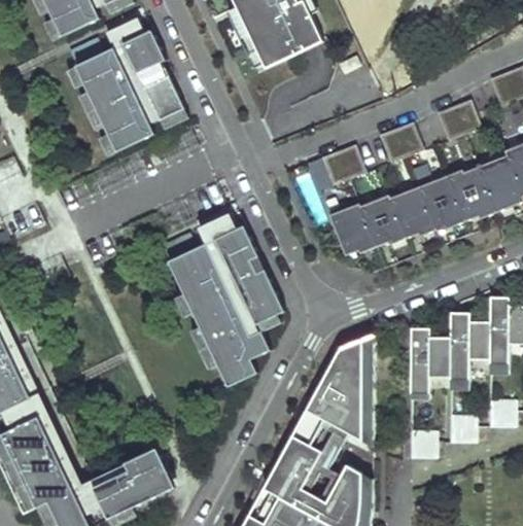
[(48,11),(43,0),(31,0),(39,15),(48,11)]
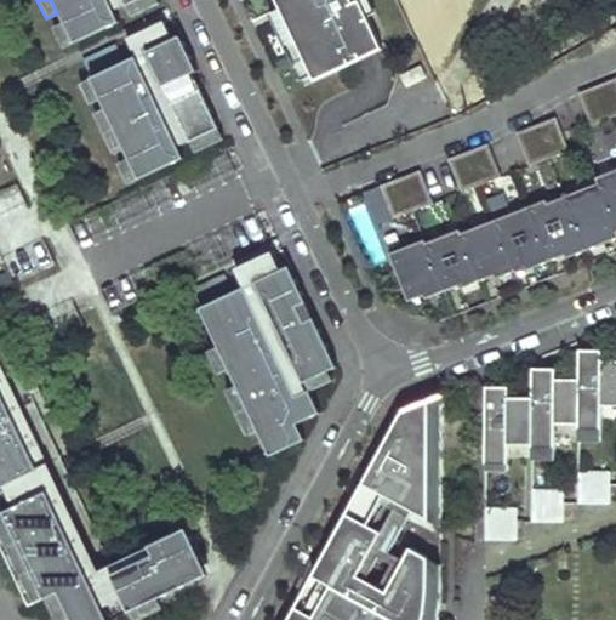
[(112,12),(106,0),(51,0),(57,13),(62,22),(72,44),(117,22),(112,12)]
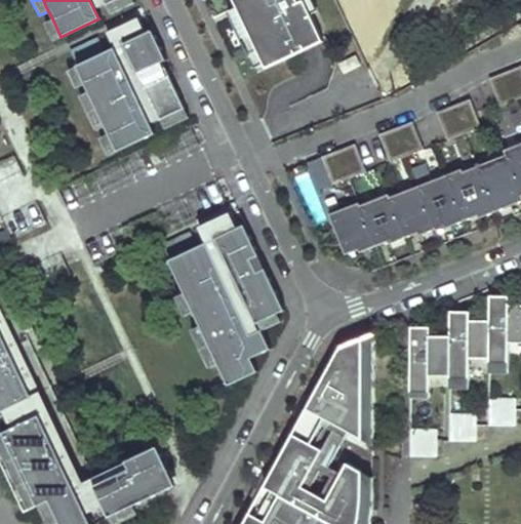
[(103,5),(101,0),(89,0),(94,10),(103,5)]
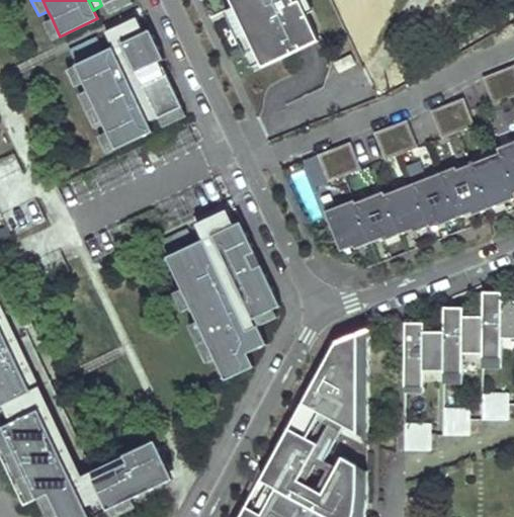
[(227,0),(230,5),(231,7),(232,10),(252,52),(259,67),(304,46),(315,40),(302,13),(295,0),(288,3),(287,0),(227,0)]
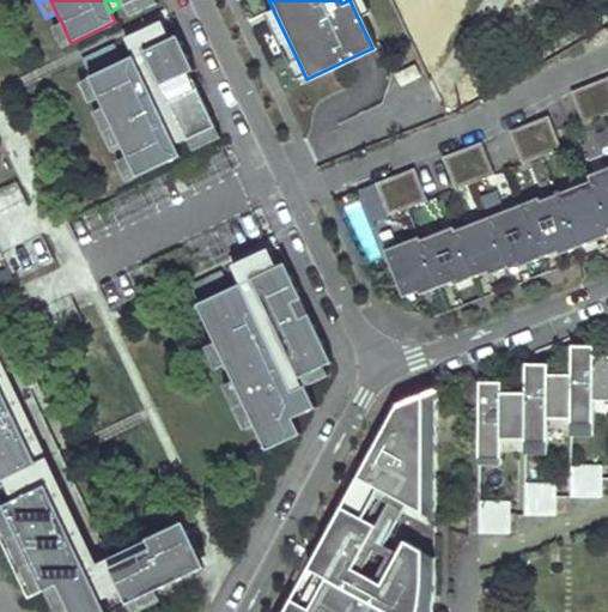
[(350,0),(357,16),(365,12),(359,0),(340,0),(341,4),(350,0)]
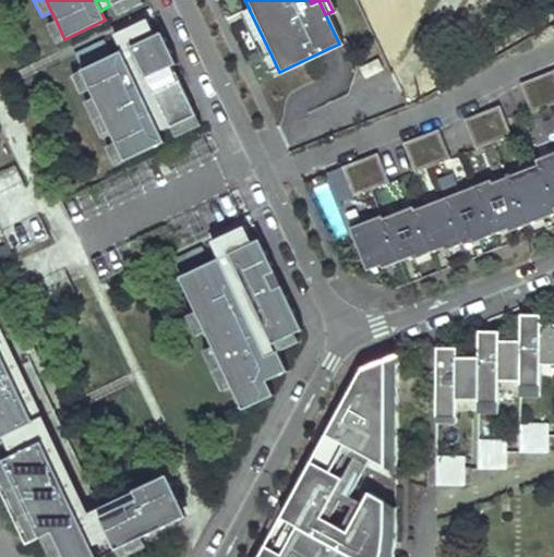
[(250,11),(249,8),(239,12),(240,15),(242,20),(262,61),(272,56),(250,11)]
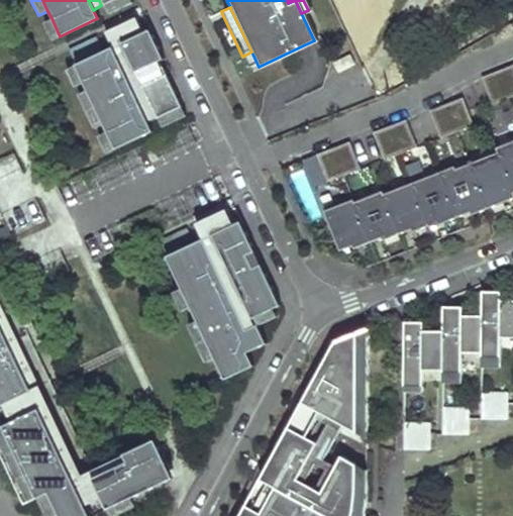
[(115,36),(137,26),(133,17),(112,27),(115,36)]
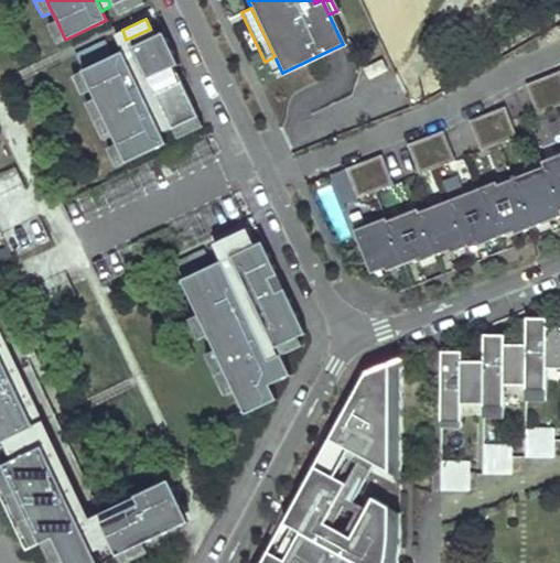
[(65,40),(56,20),(45,25),(55,44),(65,40)]
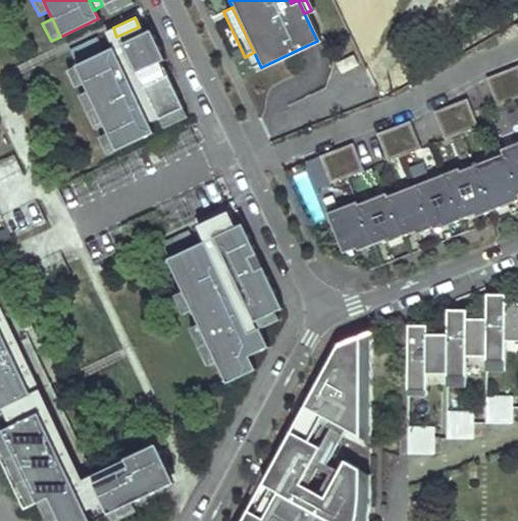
[(156,120),(120,43),(142,34),(139,27),(116,37),(113,28),(104,33),(111,48),(148,124),(156,120)]
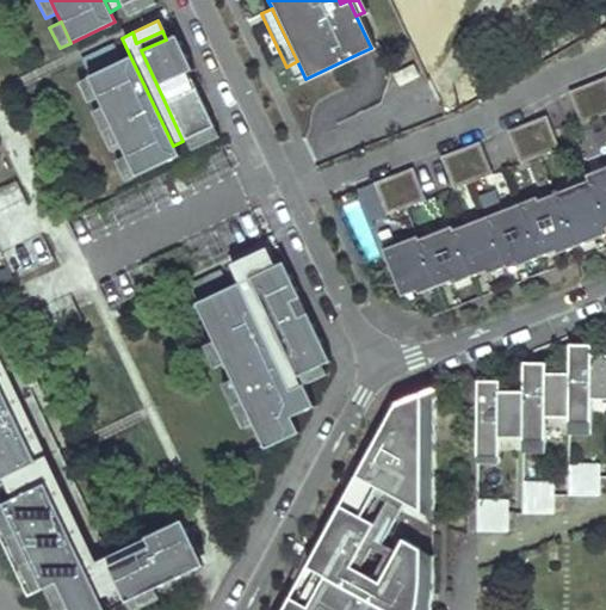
[(212,127),(186,72),(191,71),(174,36),(166,39),(141,50),(183,141),(212,127)]
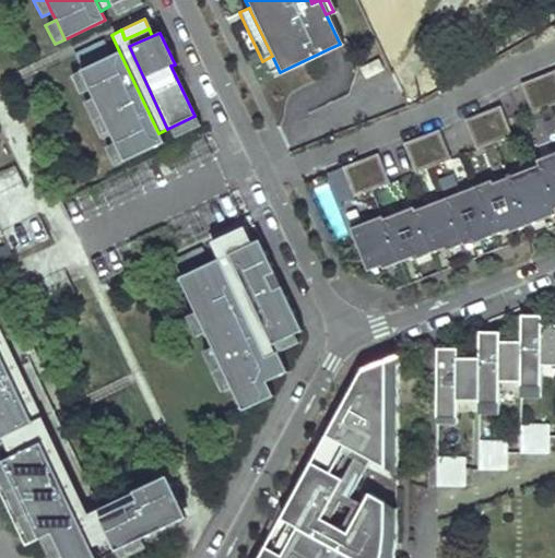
[(78,64),(107,50),(102,39),(72,54),(78,64)]
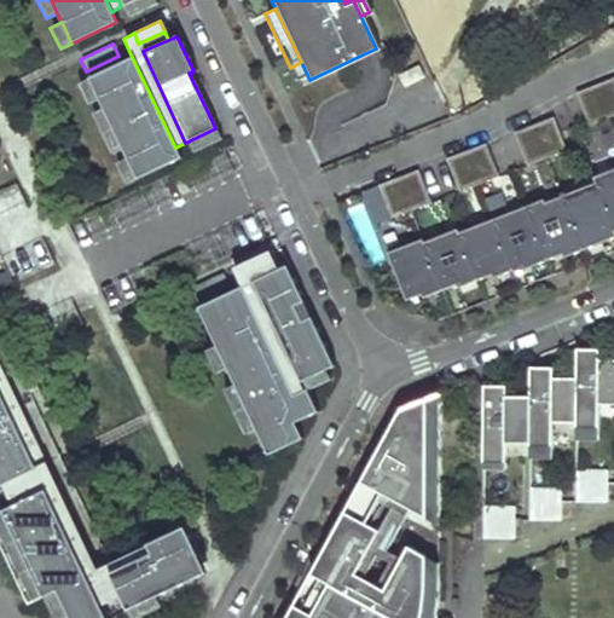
[(175,148),(132,57),(87,78),(98,99),(102,108),(121,149),(126,159),(135,179),(180,157),(175,148)]
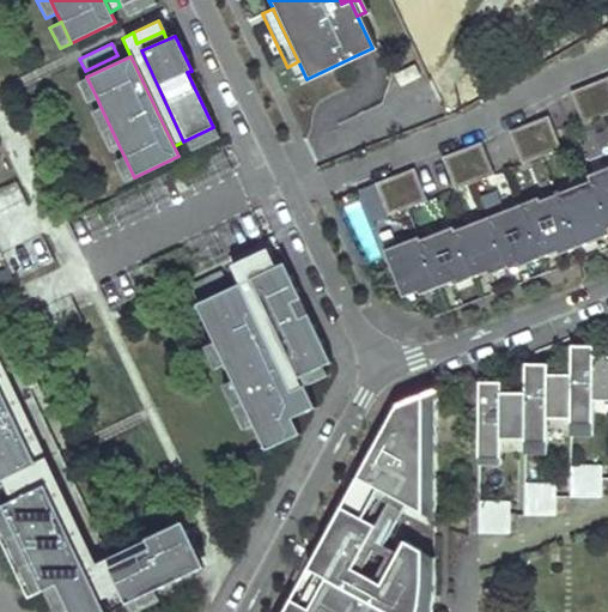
[(412,62),(391,72),(397,85),(418,74),(412,62)]
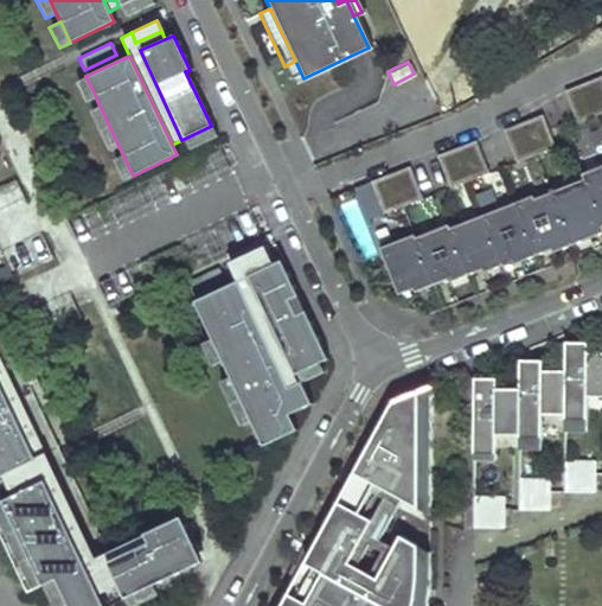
[(601,81),(600,75),(581,83),(594,115),(601,112),(601,81)]
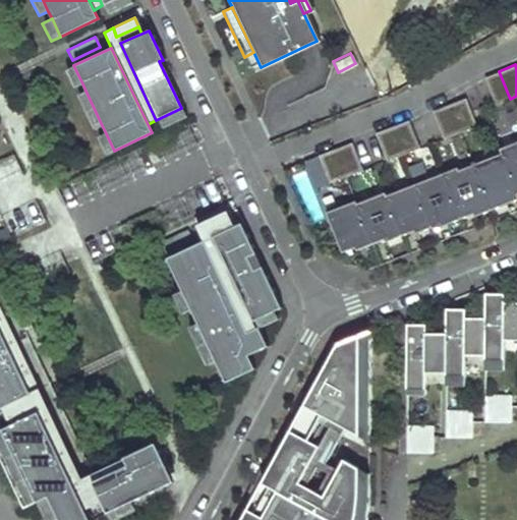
[(82,83),(73,65),(64,70),(72,88),(82,83)]
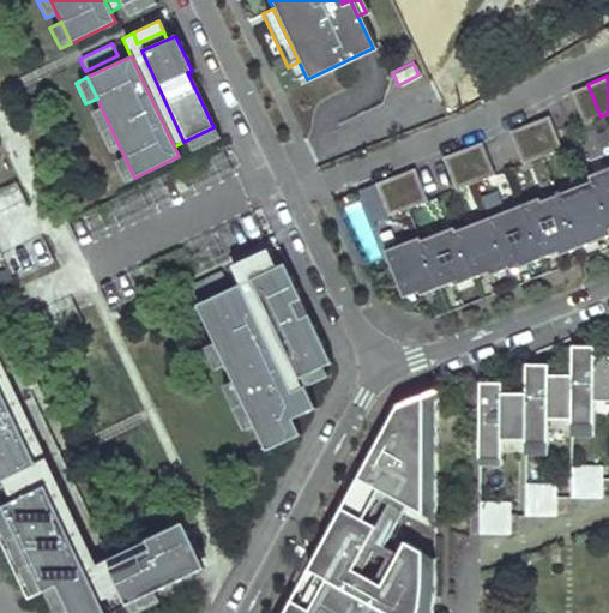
[(588,84),(567,91),(578,120),(580,125),(601,116),(588,84)]
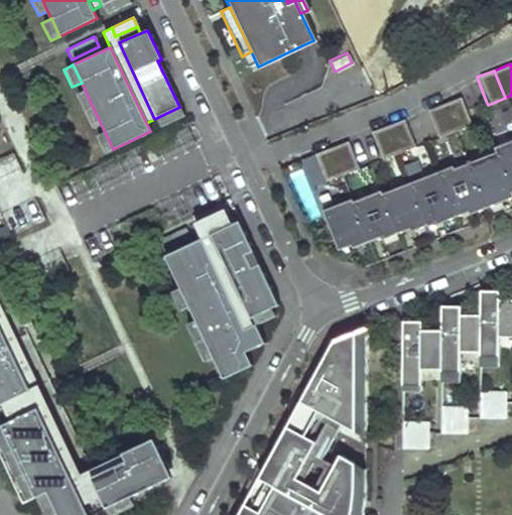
[(101,124),(85,90),(76,95),(92,128),(101,124)]
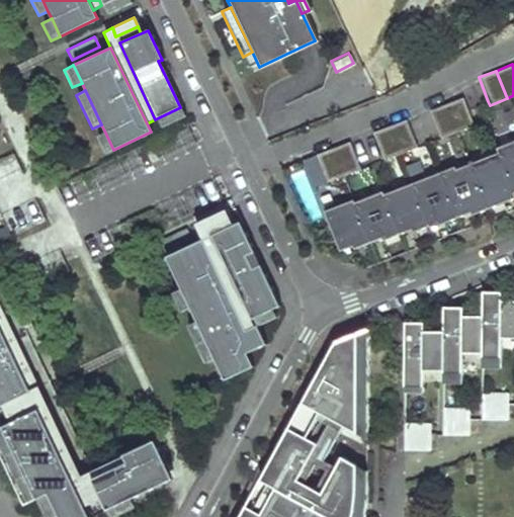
[(460,97),(443,103),(454,132),(470,125),(465,109),(460,97)]
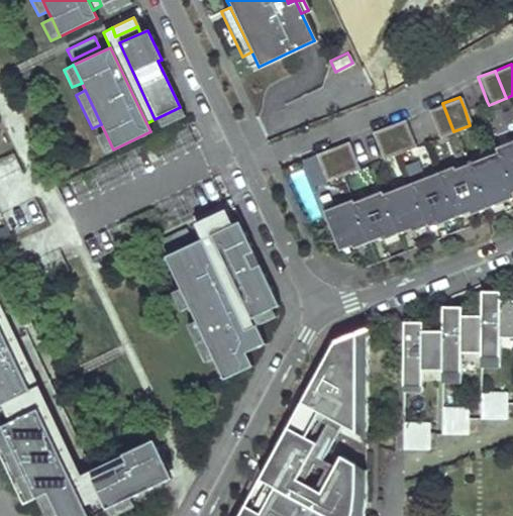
[(442,103),(426,110),(437,137),(453,131),(442,103)]
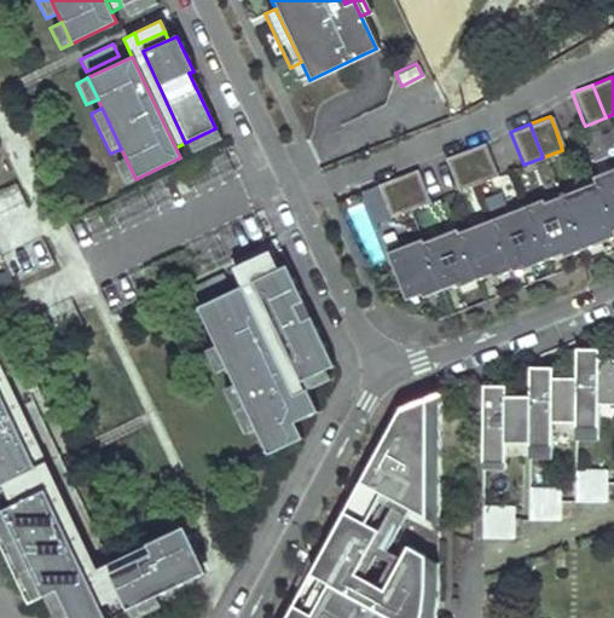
[(496,175),(482,143),(463,150),(475,183),(496,175)]
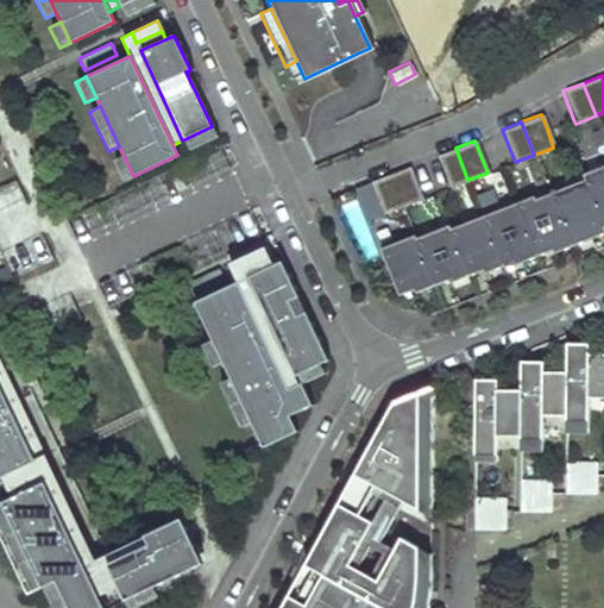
[(467,180),(455,148),(435,155),(448,188),(467,180)]
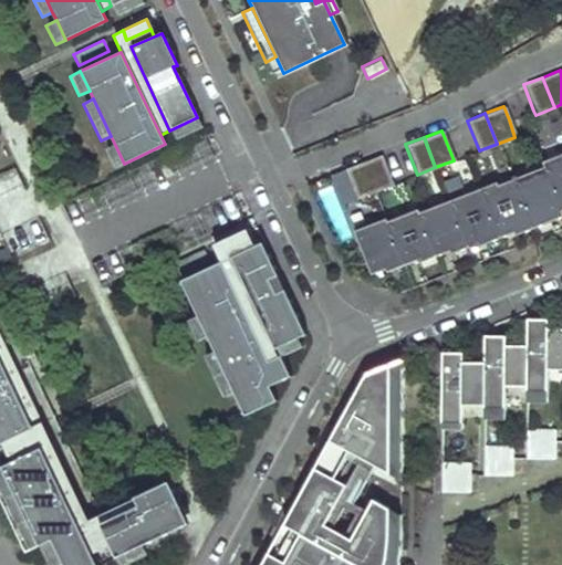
[(124,164),(115,145),(105,149),(114,168),(124,164)]
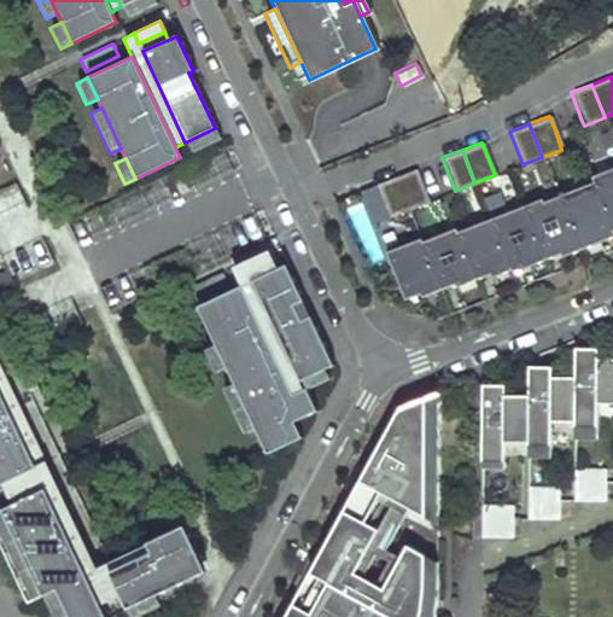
[(612,167),(589,178),(591,182),(609,230),(612,228),(612,167)]
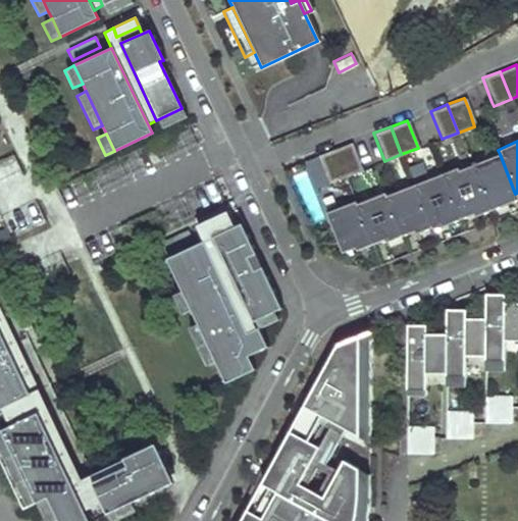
[(360,170),(350,143),(332,149),(344,177),(360,170)]
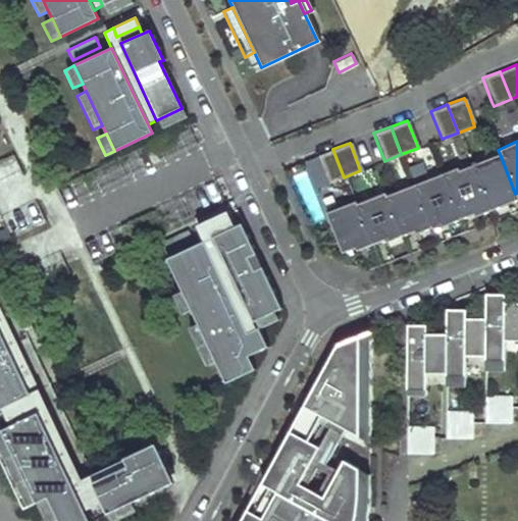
[(344,177),(332,149),(316,156),(327,184),(344,177)]
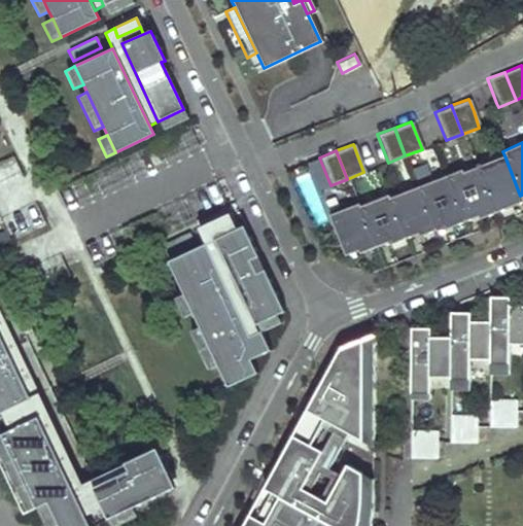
[(476,167),(493,212),(522,201),(520,196),(504,155),(476,167)]
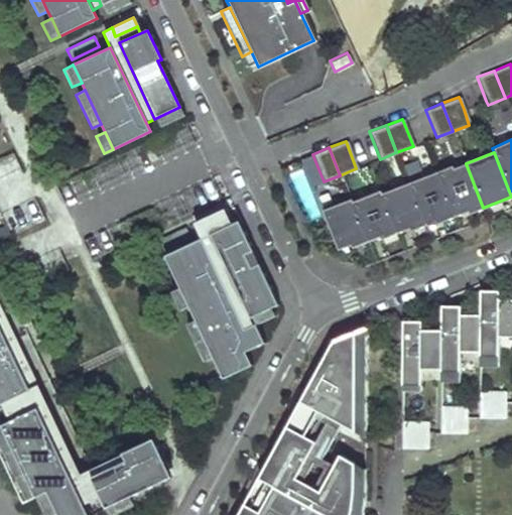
[(451,166),(436,171),(454,216),(466,212),(467,214),(483,208),(466,163),(452,169),(451,166)]
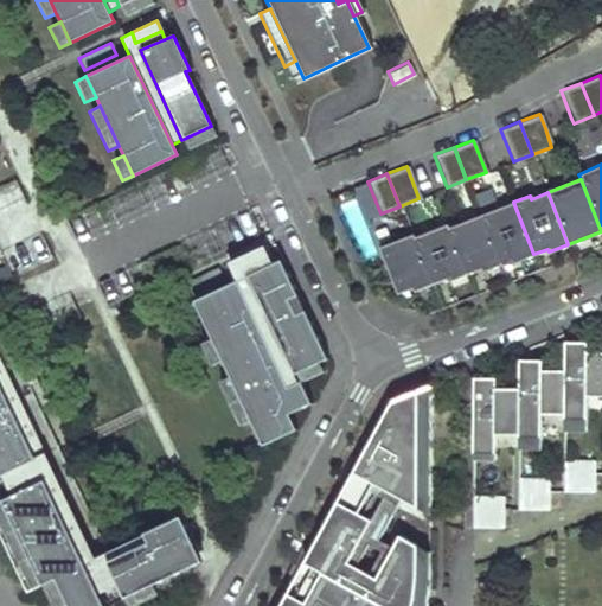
[(513,202),(480,215),(498,261),(500,267),(533,254),(513,202)]
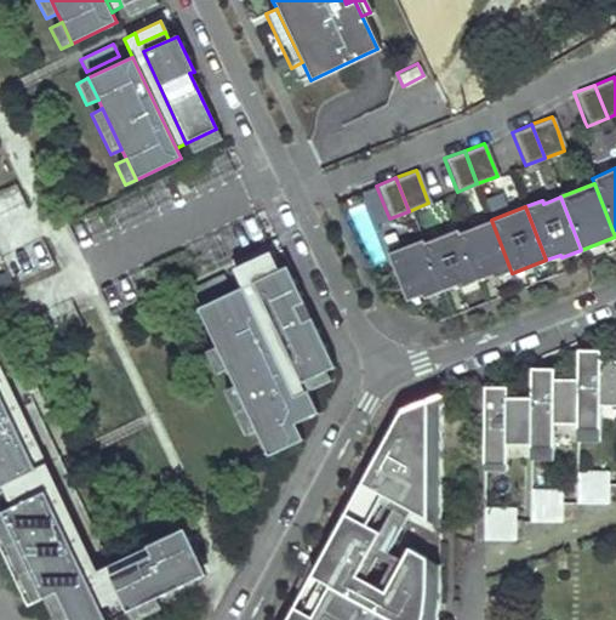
[(491,220),(457,233),(474,277),(475,280),(509,267),(491,220)]
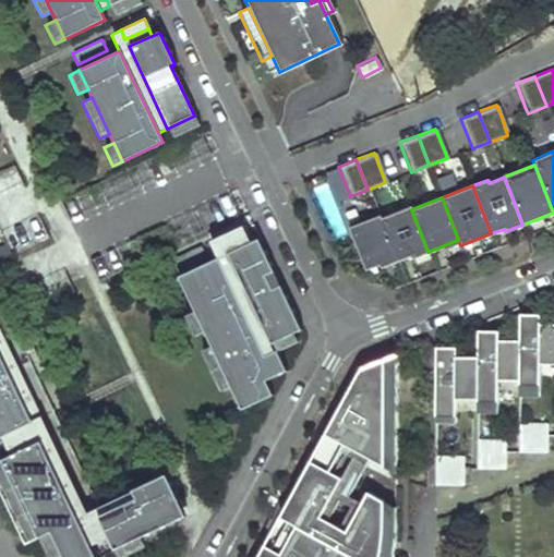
[(410,206),(380,218),(395,257),(396,261),(426,249),(411,209),(410,206)]
